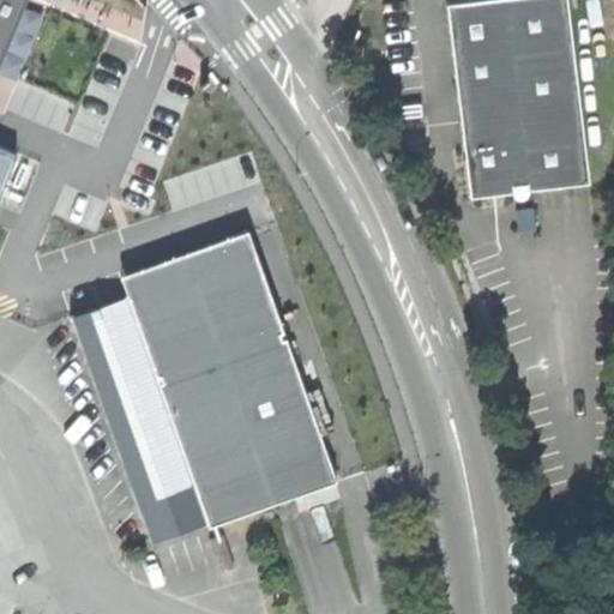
[(0,0),(0,62),(26,0),(0,0)]
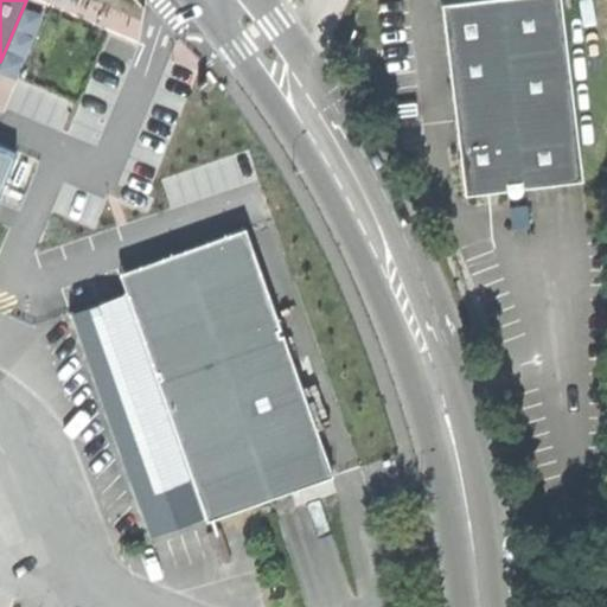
[(449,82),(462,193),(579,180),(556,0),(479,0),(441,5),(449,82)]
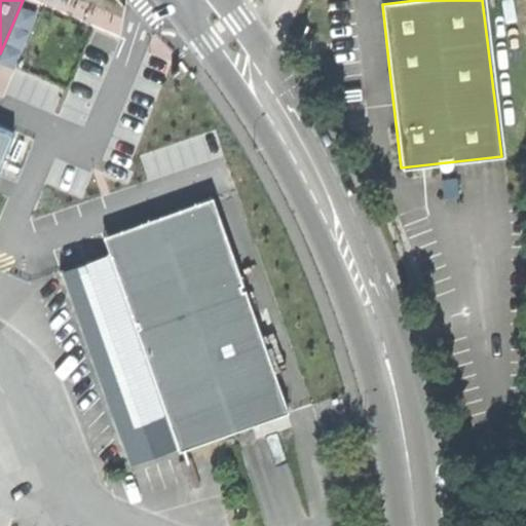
[(0,171),(15,132),(0,124),(0,171)]
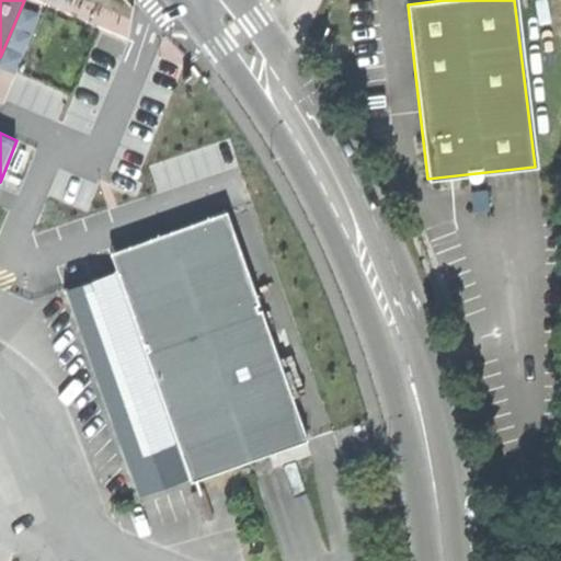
[(112,254),(118,273),(236,231),(229,213),(112,254)]
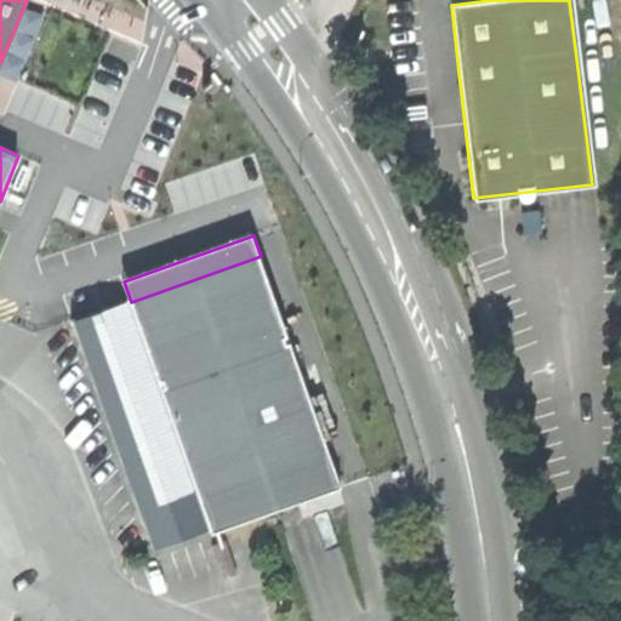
[(211,528),(212,534),(241,524),(275,512),(323,495),(340,489),(261,256),(131,302),(211,528)]
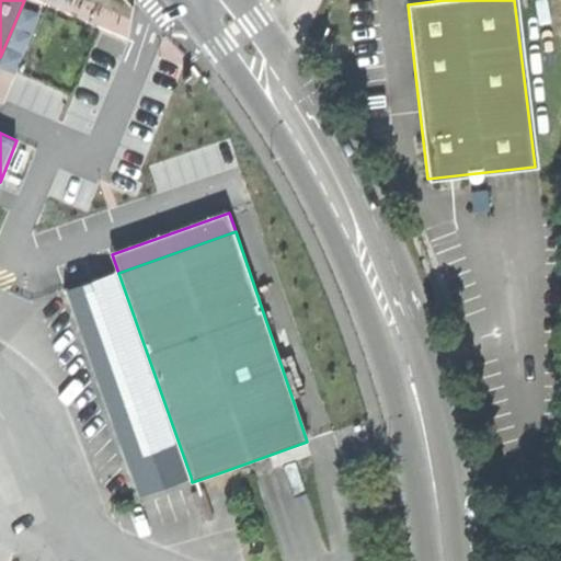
[(191,477),(118,273),(66,293),(137,497),(191,477)]
